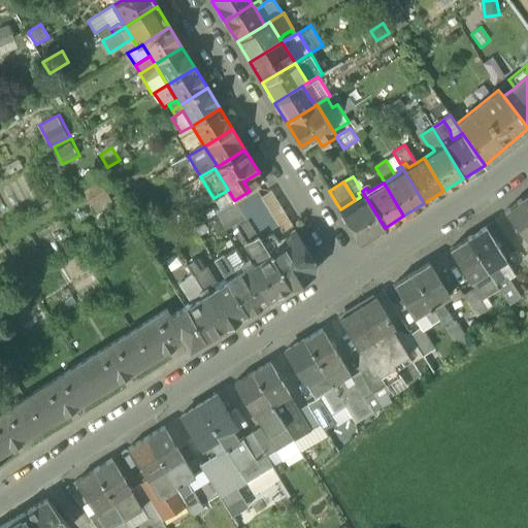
[(257,234),(262,241),(276,233),(274,230),(278,228),(260,197),(254,188),(250,191),(236,199),(246,217),(257,234)]
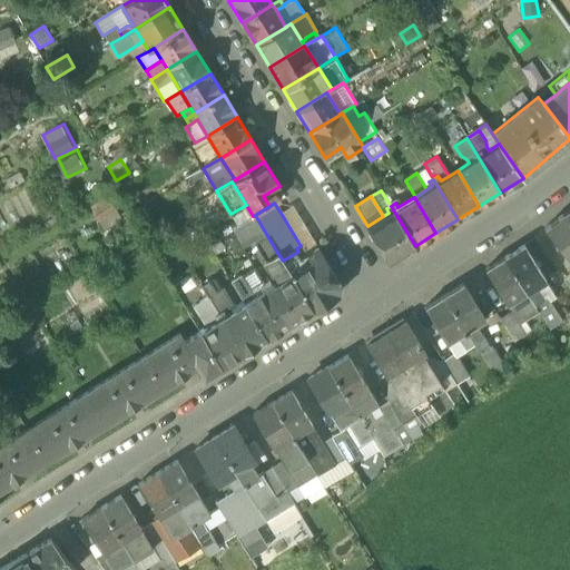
[(246,205),(231,214),(237,225),(253,216),(246,205)]
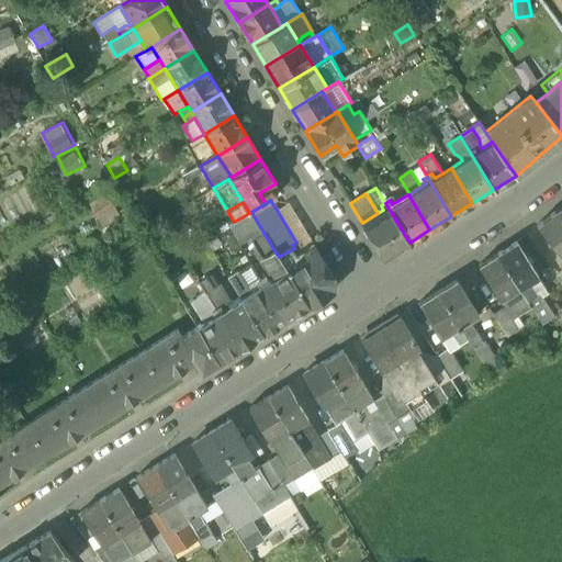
[(288,203),(277,210),(296,243),(292,245),(294,248),(298,253),(307,247),(313,244),(288,203)]
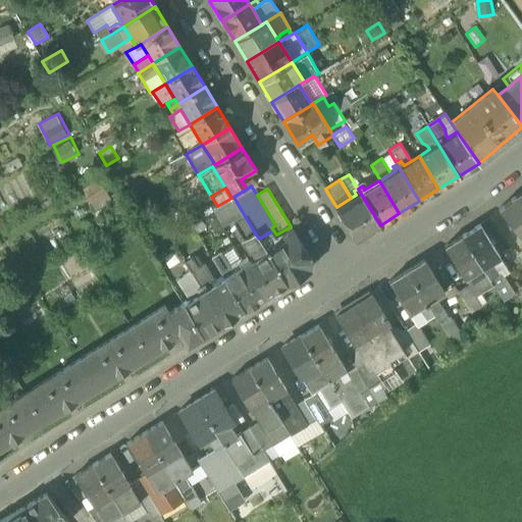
[(356,195),(351,198),(336,207),(351,231),(365,235),(380,225),(358,189),(354,191),(356,195)]
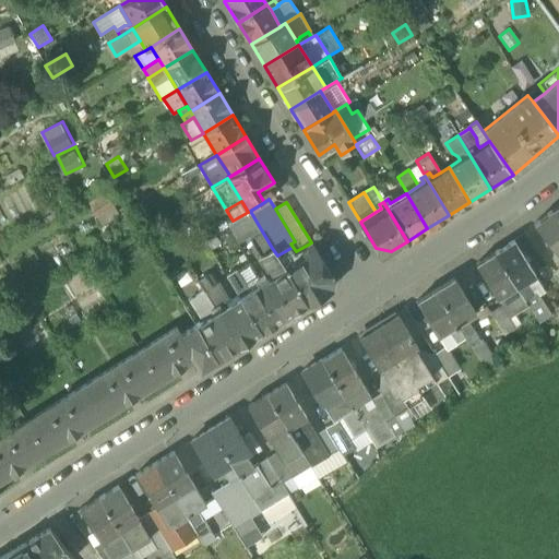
[(248,212),(233,221),(227,225),(238,244),(261,229),(250,211),(248,212)]
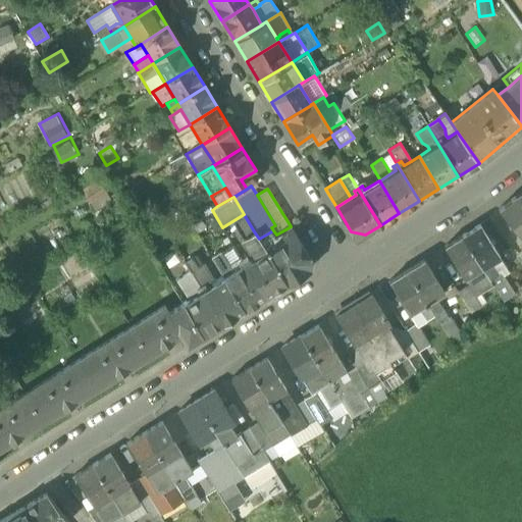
[(499,209),(521,240),(521,239),(521,206),(515,197),(499,209)]
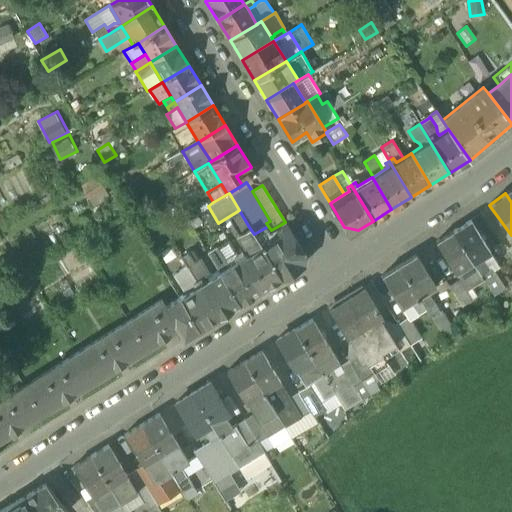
[(453,231),(472,263),(481,257),(489,252),(470,220),(453,231)]
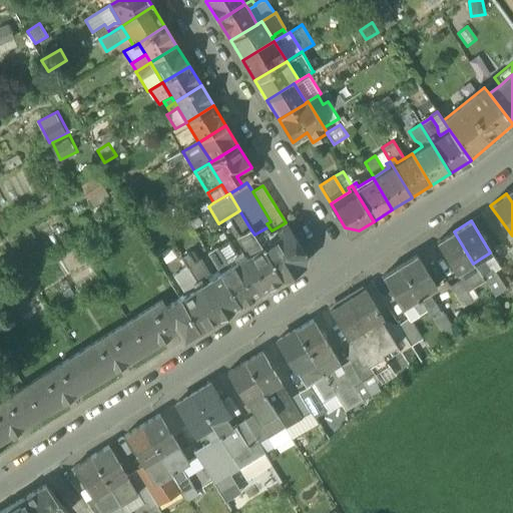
[(262,246),(281,279),(301,267),(304,252),(286,222),(281,225),(283,229),(278,231),(281,235),(262,246)]
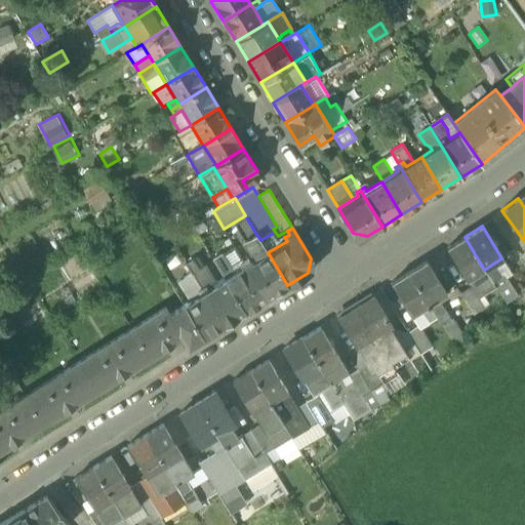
[(275,232),(260,240),(268,252),(287,241),(284,237),(289,235),(287,231),(278,236),(275,232)]
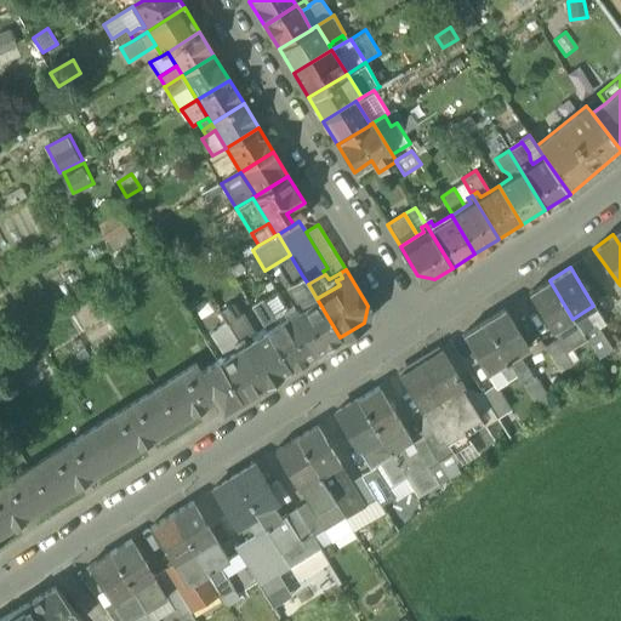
[(286,286),(301,309),(317,298),(308,284),(302,275),(286,286)]
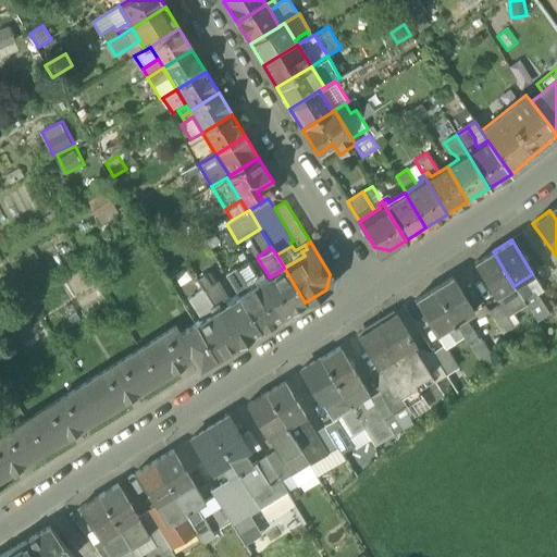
[(474,263),(495,297),(514,286),(493,251),(474,263)]
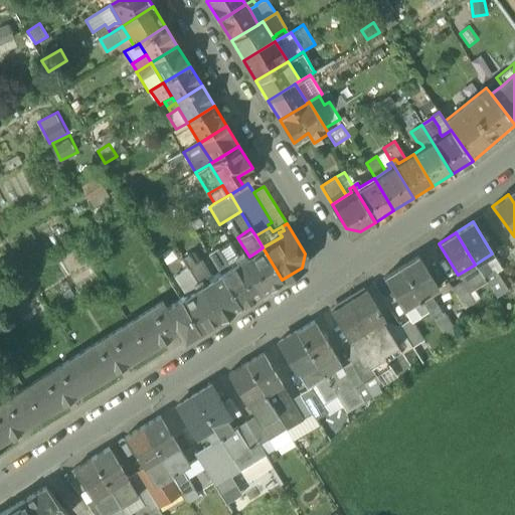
[(235,259),(239,255),(229,240),(218,247),(227,264),(226,265),(228,269),(237,264),(235,259)]
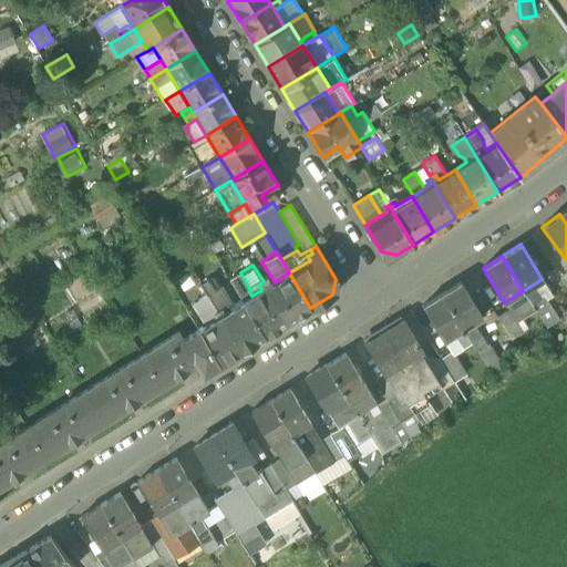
[(244,301),(251,296),(249,291),(250,290),(240,272),(229,279),(244,301)]
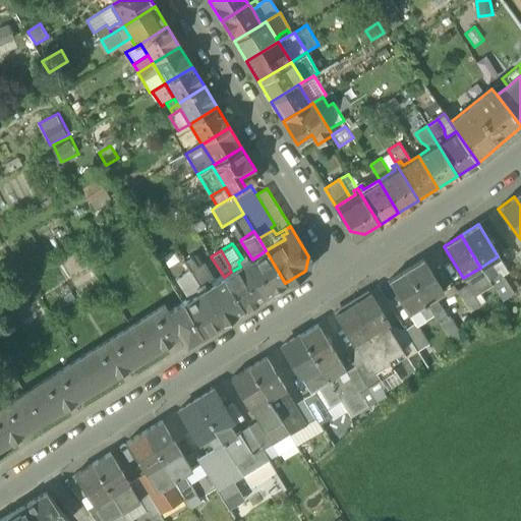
[(245,256),(242,258),(265,296),(285,283),(266,250),(252,259),(248,262),(245,256)]
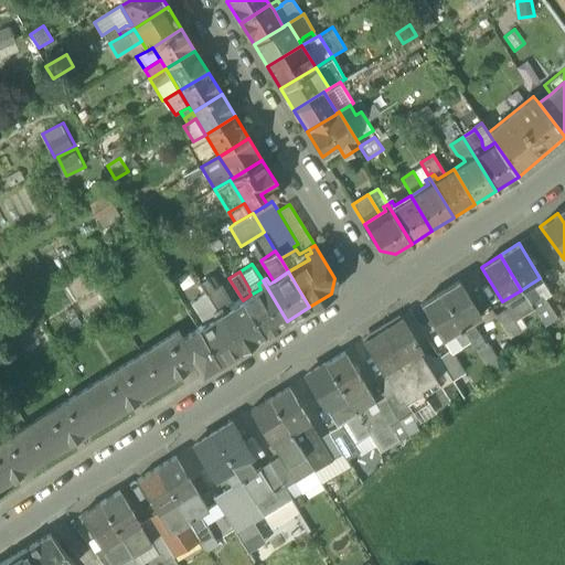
[(543,299),(544,298),(551,295),(540,278),(531,284),(540,297),(543,299)]
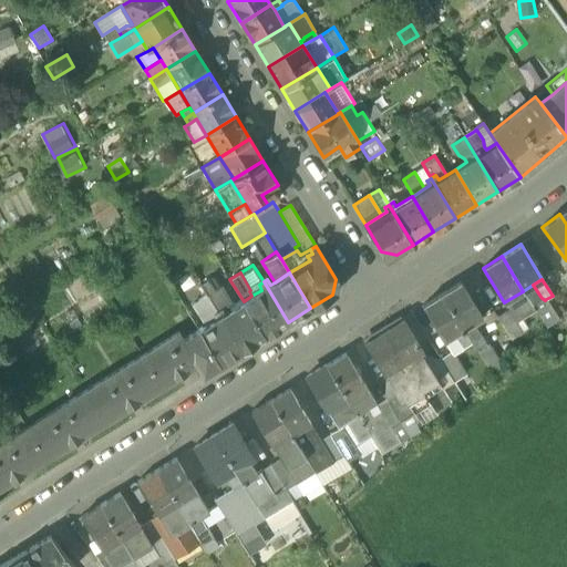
[(207,280),(200,285),(241,351),(265,337),(244,301),(229,310),(227,306),(232,303),(220,286),(214,290),(207,280)]
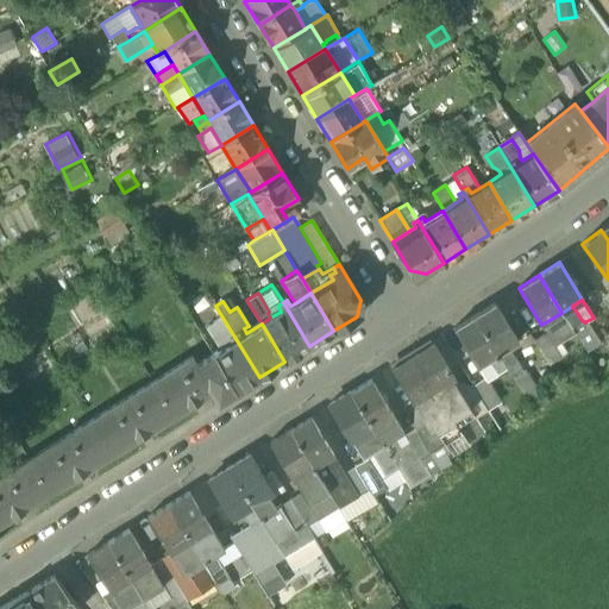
[(270,318),(262,324),(284,362),(309,346),(283,302),(278,306),(281,312),(270,318)]
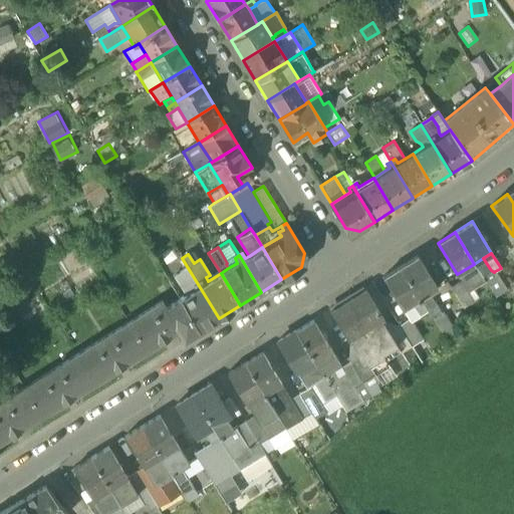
[(401,266),(420,297),(429,292),(437,287),(418,255),(401,266)]
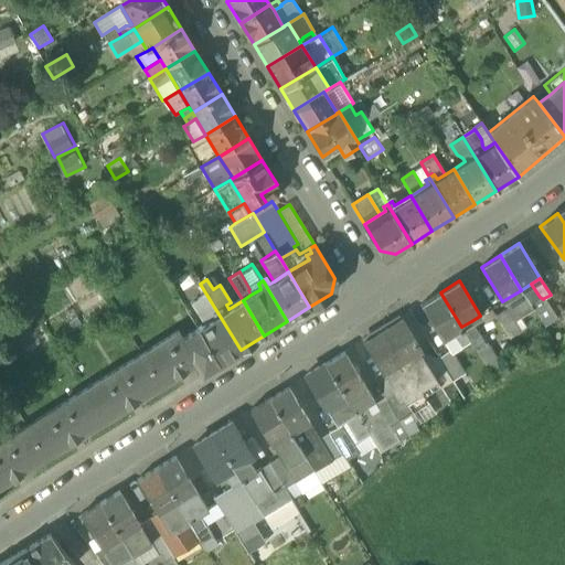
[(219,364),(241,350),(200,284),(192,288),(199,298),(192,302),(203,320),(208,317),(211,321),(198,329),(219,364)]
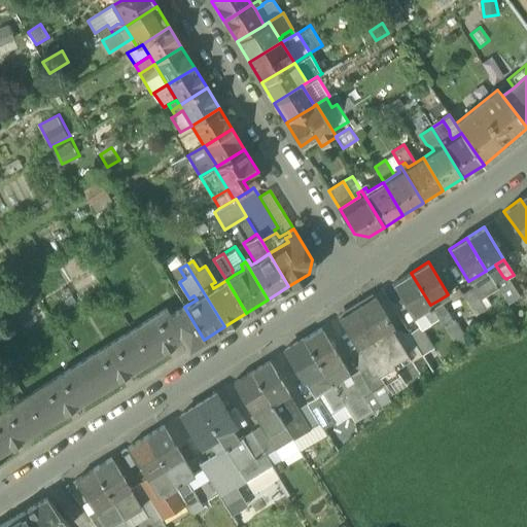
[(503,277),(495,265),(486,271),(494,283),(503,277)]
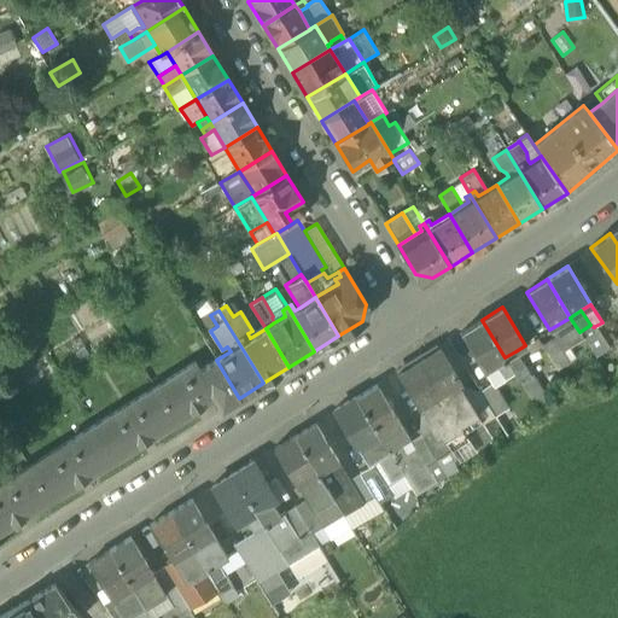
[(579,332),(570,318),(549,330),(554,337),(563,351),(564,350),(583,338),(579,332)]
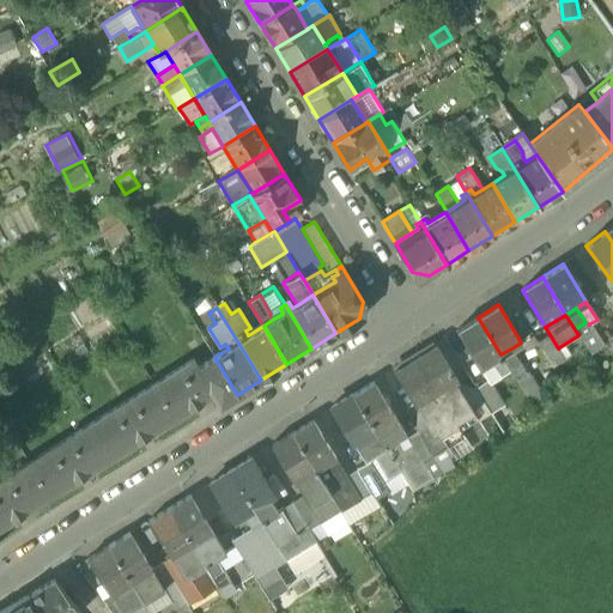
[(480,368),(491,360),(501,354),(478,317),(456,331),(480,368)]
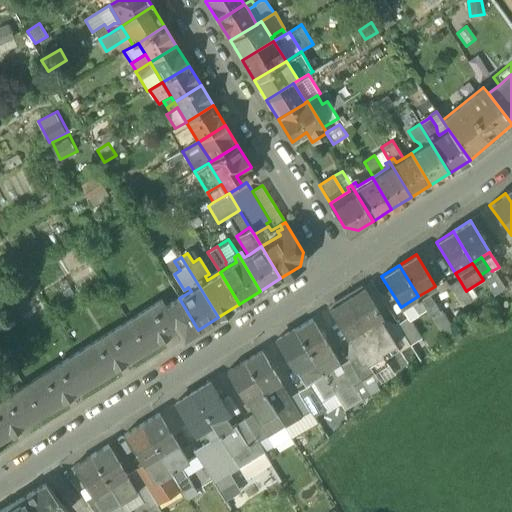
[(484,280),(493,295),(494,295),(494,294),(503,288),(503,289),(504,288),(493,270),(492,271),(489,269),(480,275),(483,280),(484,280)]
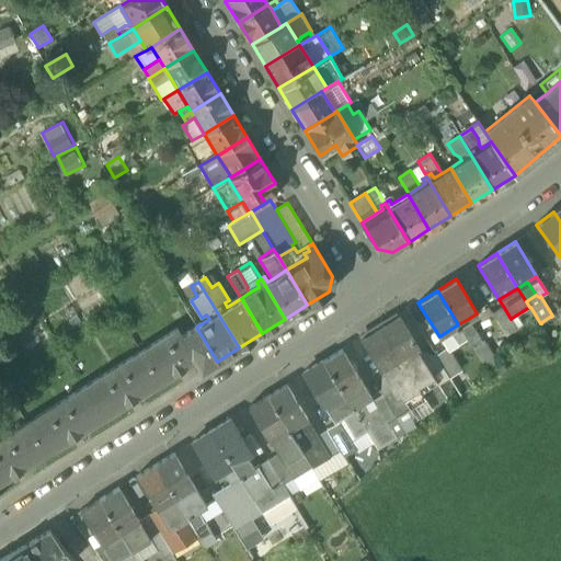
[(492,312),(505,335),(518,328),(512,318),(511,319),(503,306),(492,312)]
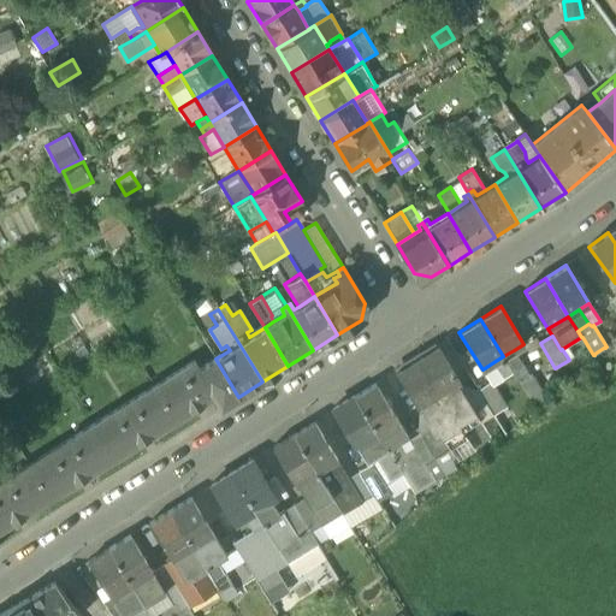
[(416,359),(439,396),(458,385),(461,384),(437,345),(416,359)]
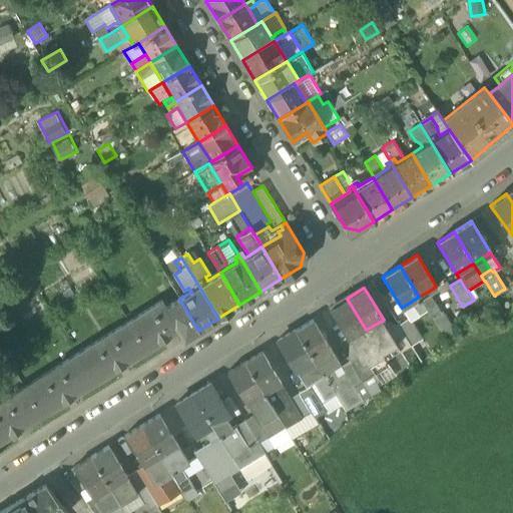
[(440,312),(428,292),(419,297),(427,310),(431,318),(440,312)]
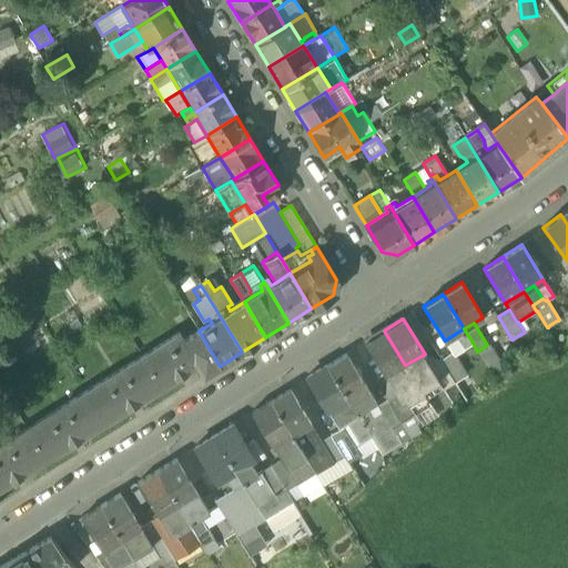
[(473,343),(464,328),(455,334),(464,348),(473,343)]
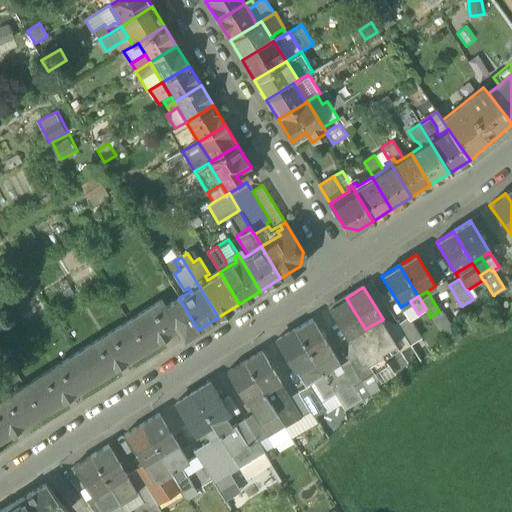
[(161,300),(128,321),(145,348),(177,328),(183,338),(197,330),(198,330),(179,298),(178,298),(165,307),(161,300)]
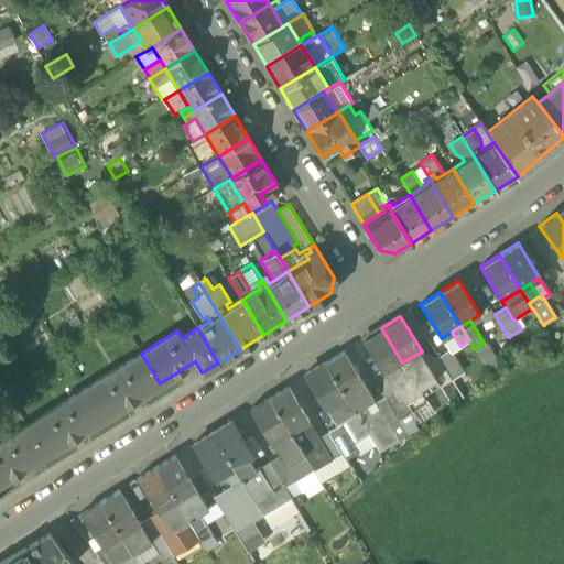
[(383,375),(388,372),(402,362),(381,328),(362,339),(383,375)]
